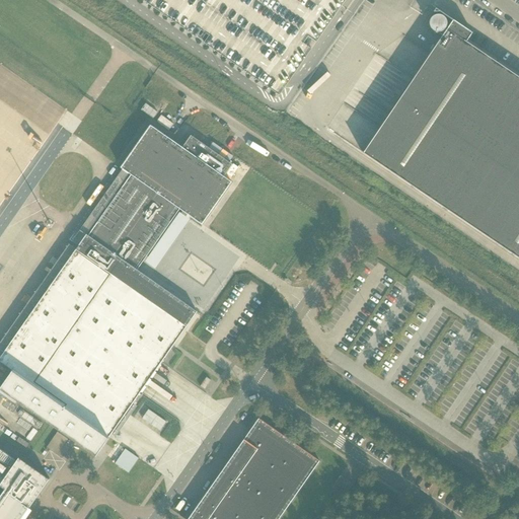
[(363,152),(362,151),(361,152),(518,257),(518,77),(466,42),(472,32),(459,24),(453,20),(436,8),(433,12),(434,12),(436,9),(452,20),(449,26),(448,27),(363,152)]
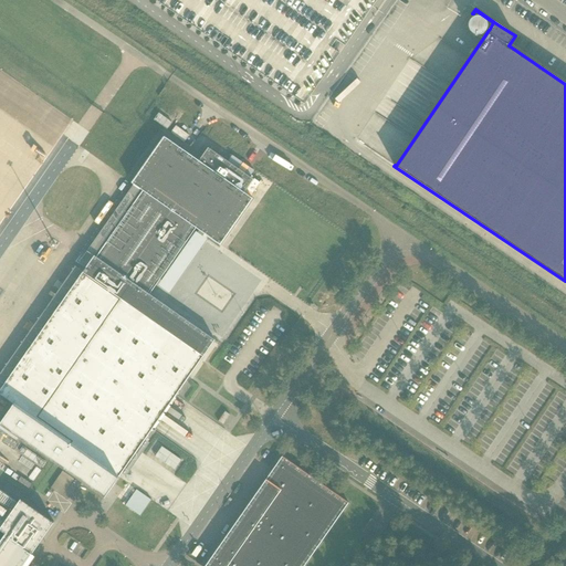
[(158,113),(154,121),(161,126),(167,130),(173,123),(158,113)]
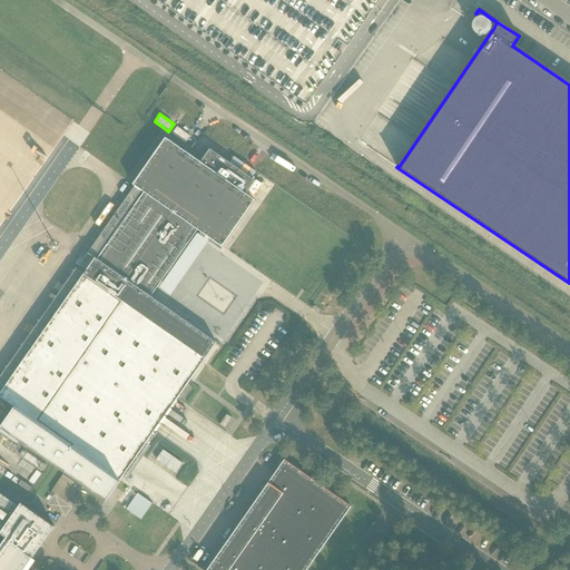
[(172,134),(185,144),(190,136),(177,127),(172,134)]
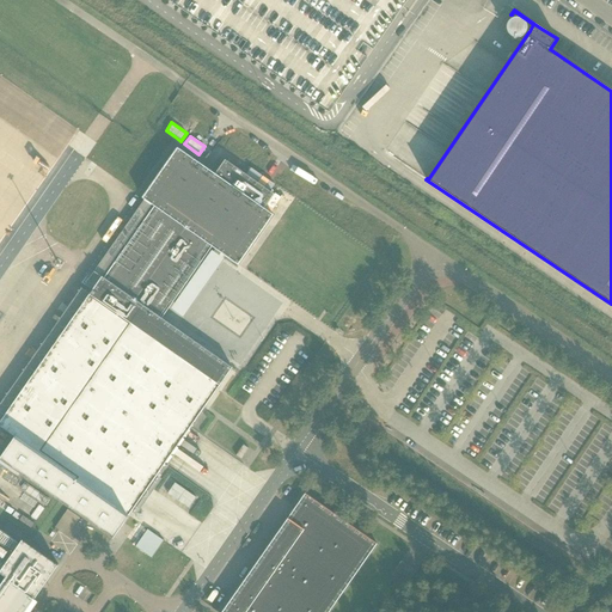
[(92,289),(90,294),(220,385),(231,368),(232,368),(232,367),(161,318),(178,294),(181,295),(184,298),(189,291),(185,288),(183,287),(212,246),(215,249),(213,251),(222,257),(224,255),(238,265),(238,264),(273,215),(268,212),(263,208),(265,204),(274,194),(273,194),(264,188),(259,184),(225,160),(215,175),(210,171),(203,166),(177,147),(175,151),(142,197),(145,200),(152,204),(153,206),(138,230),(126,246),(104,279),(102,276),(92,289)]
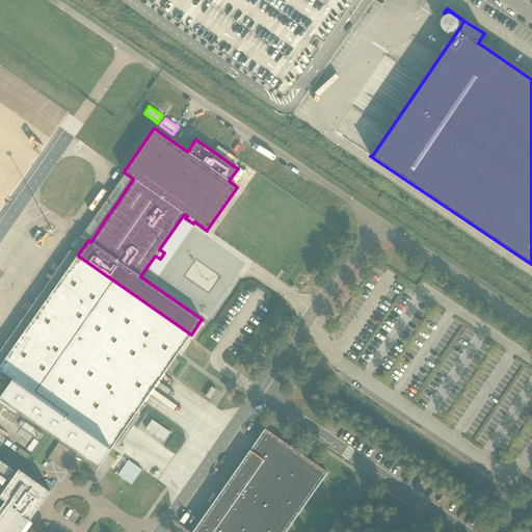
[(111,449),(129,423),(142,404),(142,403),(165,372),(191,335),(78,256),(0,366),(0,370),(12,379),(111,449)]
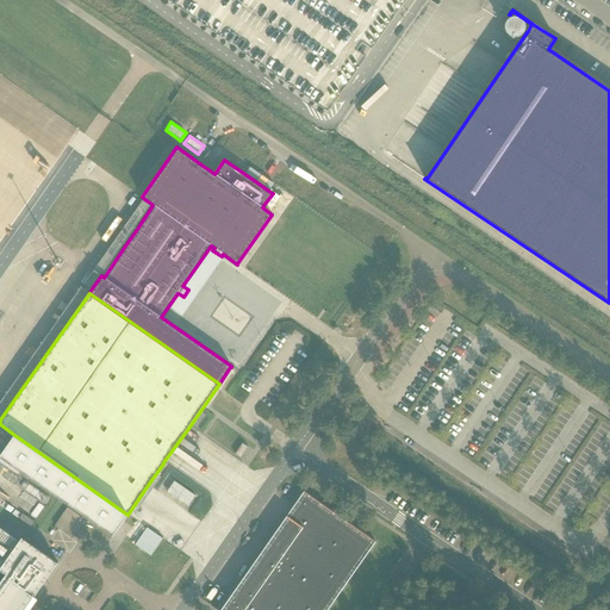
[(128,515),(14,435),(0,455),(0,461),(1,464),(18,475),(20,472),(53,495),(54,495),(58,498),(112,536),(123,521),(128,515)]
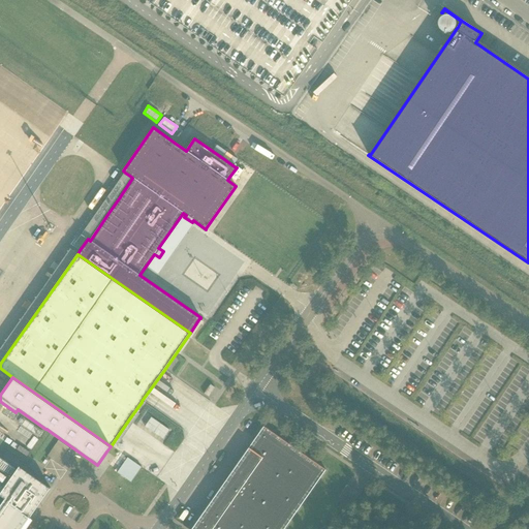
[(204,394),(209,397),(215,387),(210,384),(204,394)]
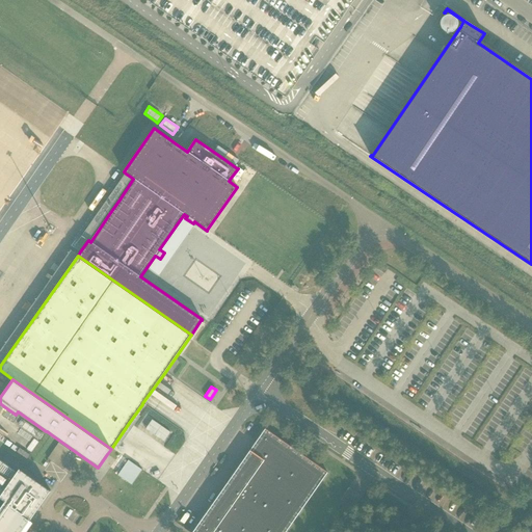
[(145,429),(163,442),(170,432),(152,420),(145,429)]
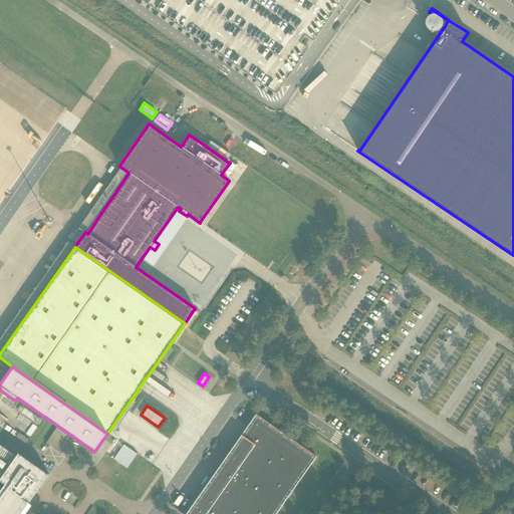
[(186,513),(275,513),(295,486),(300,480),(302,477),(316,457),(256,415),(247,427),(241,436),(206,486),(203,491),(186,513)]
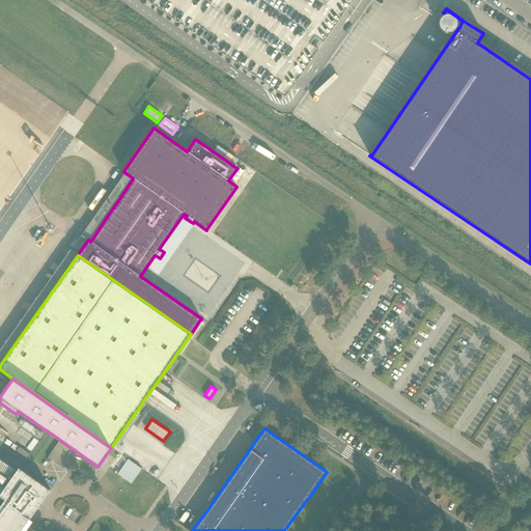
[(62,468),(70,457),(65,454),(70,450),(58,442),(48,457),(62,468)]
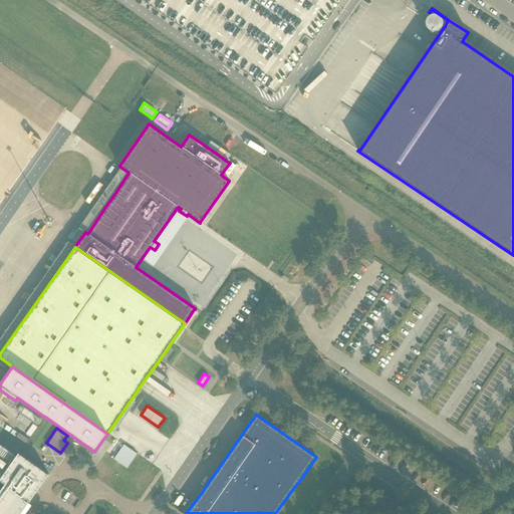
[(0,513),(0,482),(4,485),(20,496),(22,498),(28,502),(29,502),(48,474),(18,453),(17,456),(16,456),(2,446),(0,445),(0,513)]
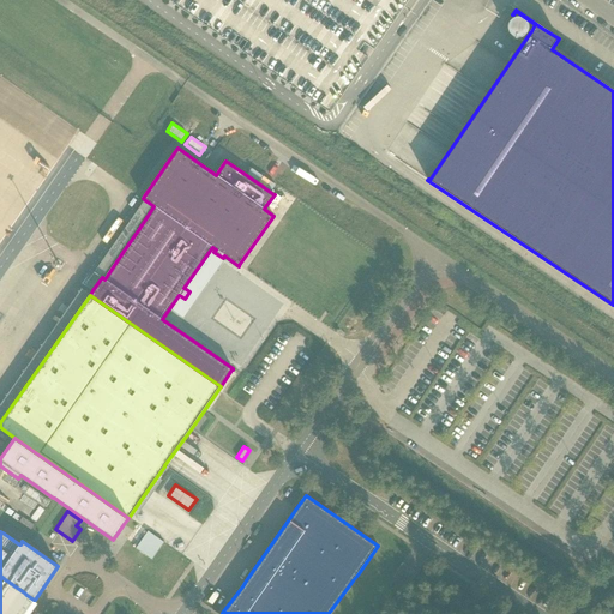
[(164,543),(148,531),(136,548),(152,560),(164,543)]
